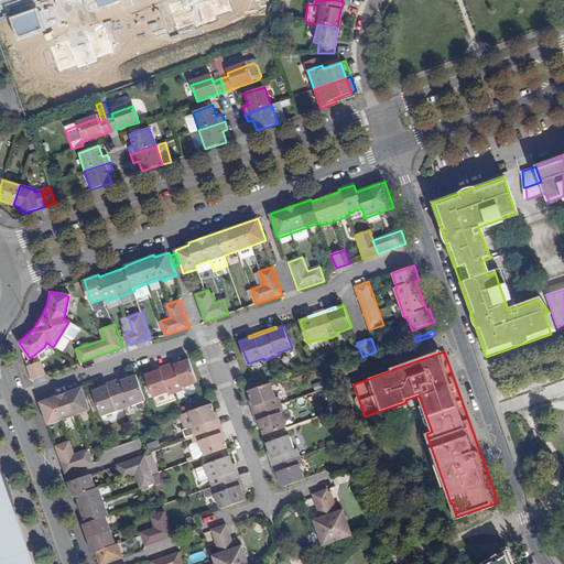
[(32,378),(44,373),(40,360),(26,365),(32,378)]
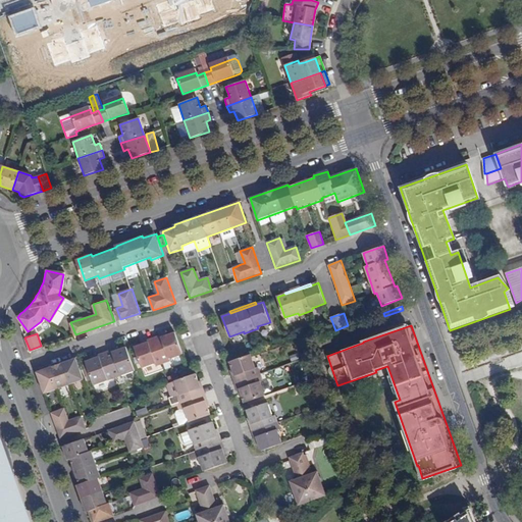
[(155,367),(169,362),(168,360),(183,355),(175,333),(167,336),(142,345),(134,348),(142,369),(154,365),(155,367)]
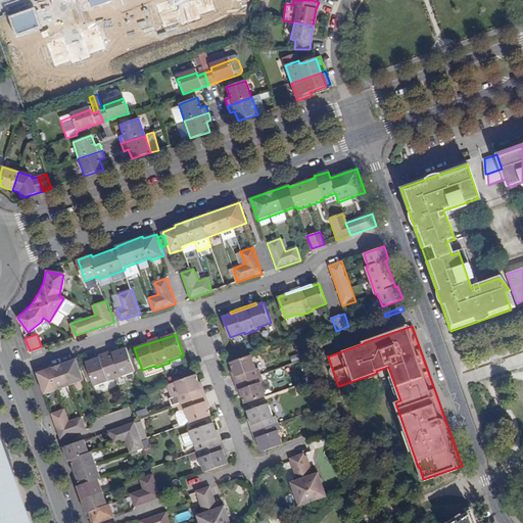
[(168,337),(167,335),(141,343),(142,345),(168,337)]
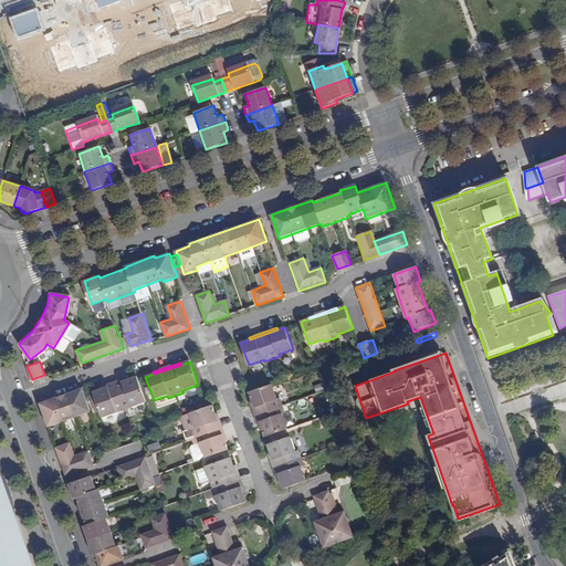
[(136,378),(128,380),(101,390),(92,394),(102,419),(146,404),(136,378)]
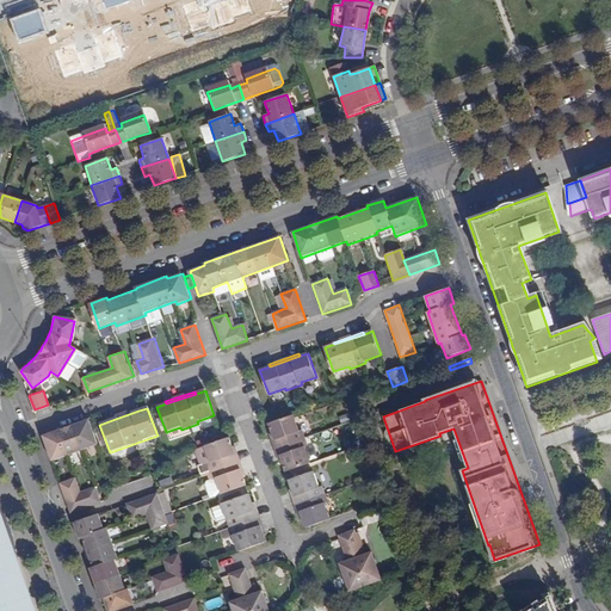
[(139,411),(139,409),(109,419),(109,421),(139,411)]
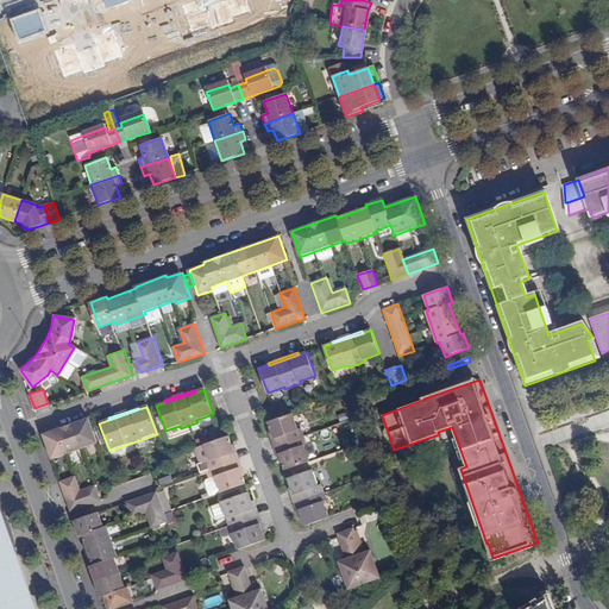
[(269,425),(271,434),(282,464),(284,473),(309,464),(305,449),(307,447),(301,431),(299,431),(293,416),(269,425)]
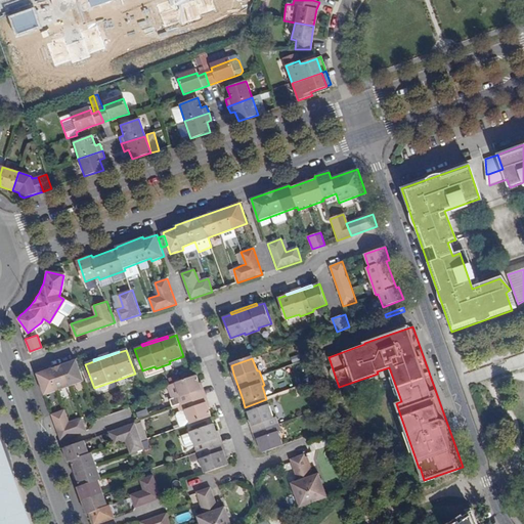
[(84,383),(76,361),(37,375),(45,396),(84,383)]
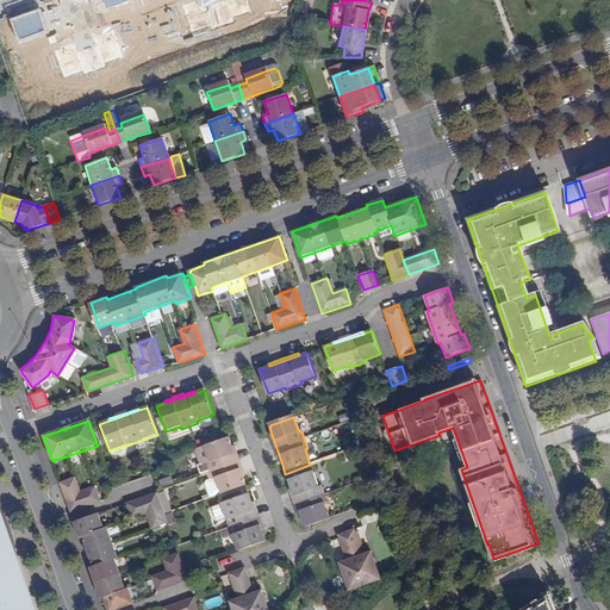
[(280,466),(282,465),(272,435),(269,435),(280,466)]
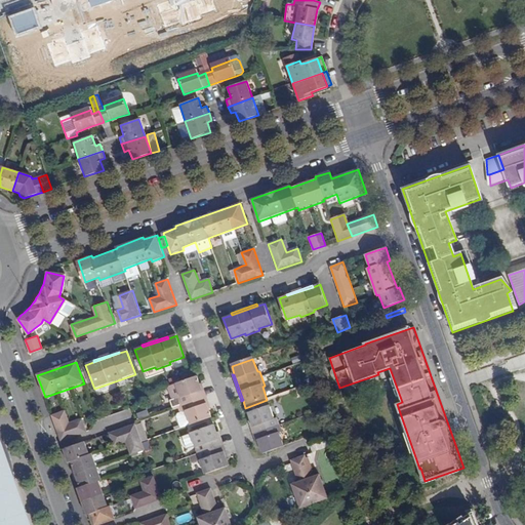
[(200,386),(197,378),(167,389),(172,402),(170,402),(172,409),(180,407),(183,414),(186,414),(190,428),(211,419),(208,412),(200,386)]
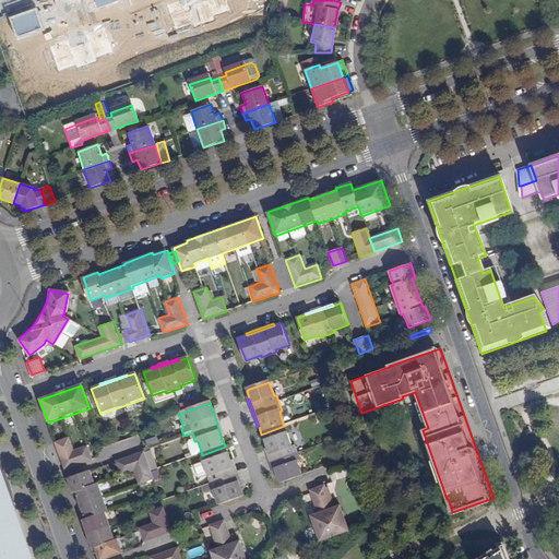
[(215,411),(213,411),(222,439),(225,438),(215,411)]
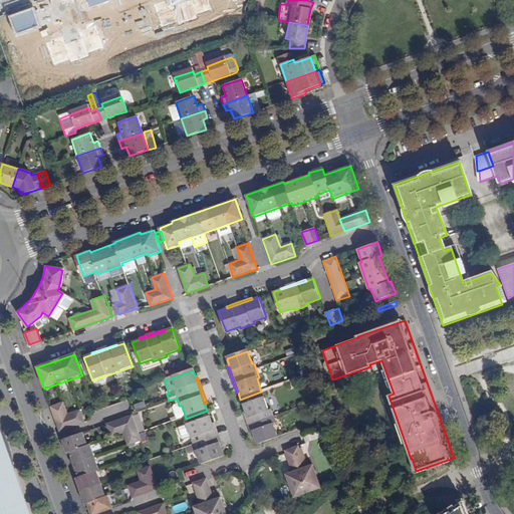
[(243,406),(246,414),(254,438),(257,446),(278,439),(274,426),(276,425),(271,411),(268,412),(264,399),(243,406)]
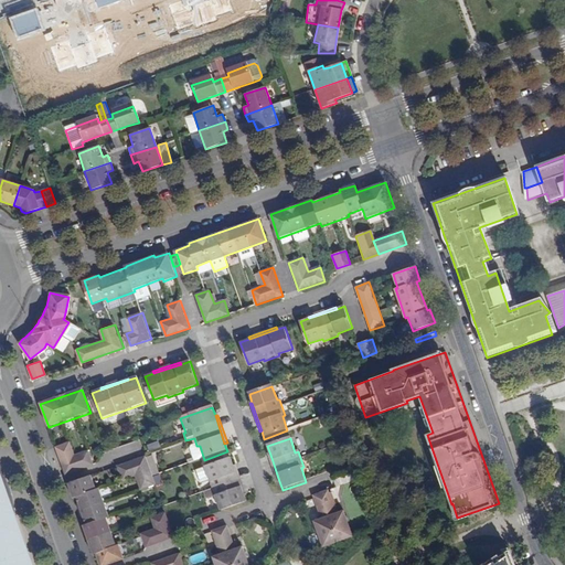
[(55,448),(65,476),(93,466),(87,451),(73,457),(68,444),(55,448)]
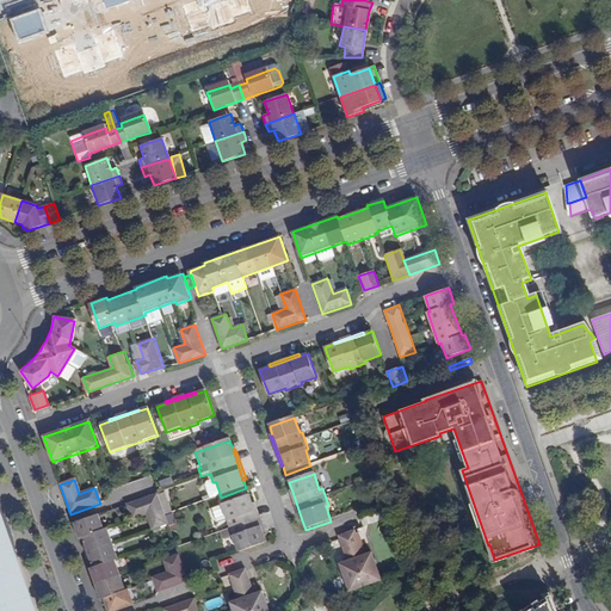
[(298,522),(302,520),(292,492),(289,492),(298,522)]
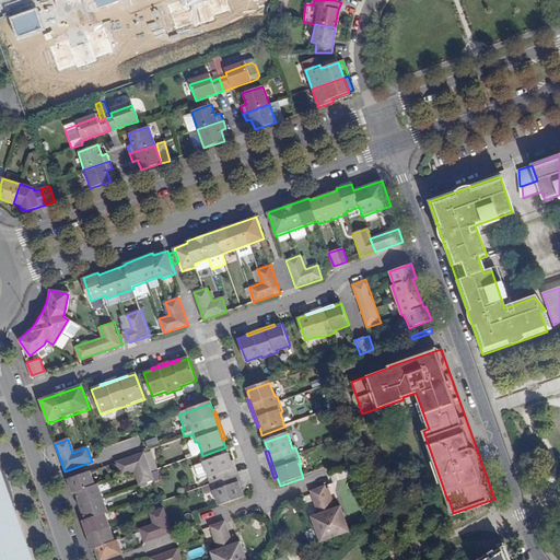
[(138,486),(153,480),(143,454),(116,463),(120,477),(133,471),(138,486)]
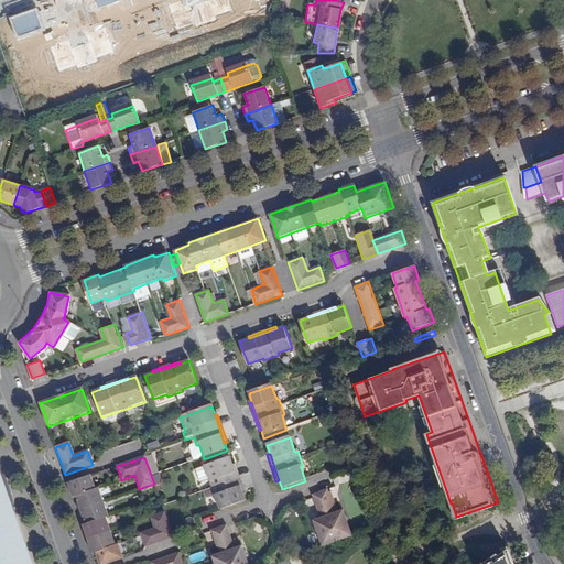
[(229,458),(204,467),(212,488),(204,491),(206,498),(214,496),(219,511),(245,502),(241,494),(232,466),(229,458)]
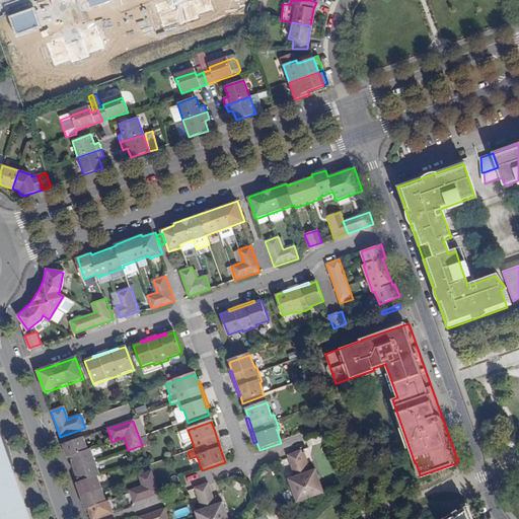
[(222,454),(224,453),(216,429),(214,429),(222,454)]
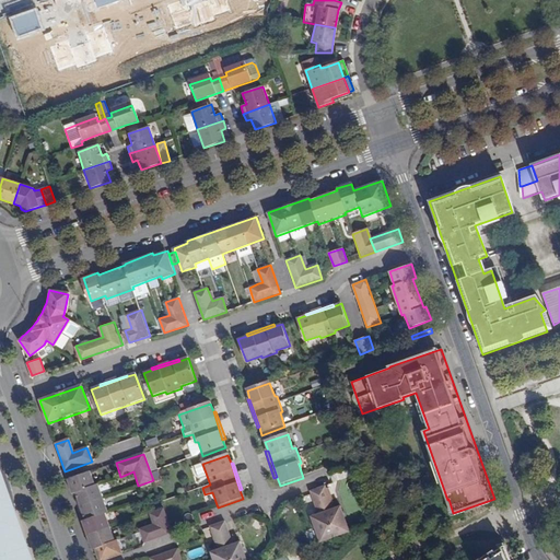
[(85,521),(82,522),(92,550),(95,549),(98,559),(105,559),(123,555),(117,540),(115,541),(104,514),(107,513),(97,485),(94,486),(89,473),(68,480),(72,494),(76,493),(85,521)]
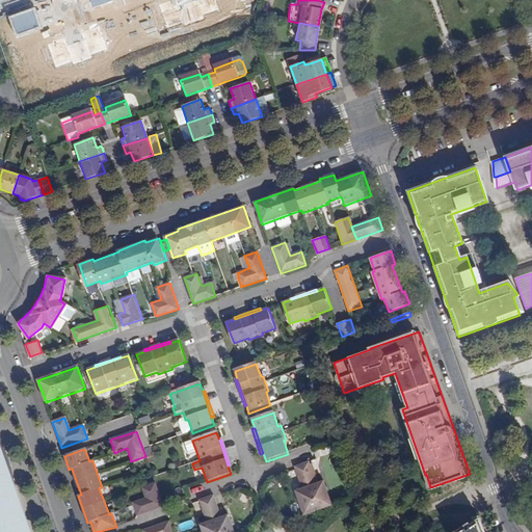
[(0,531),(15,531),(7,510),(16,508),(0,461),(0,531)]
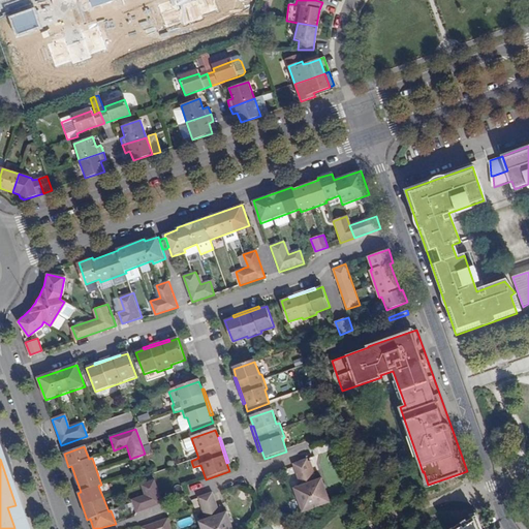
[(321,478),(314,481),(306,460),(292,464),(300,487),(292,489),(302,512),(330,503),(321,478)]
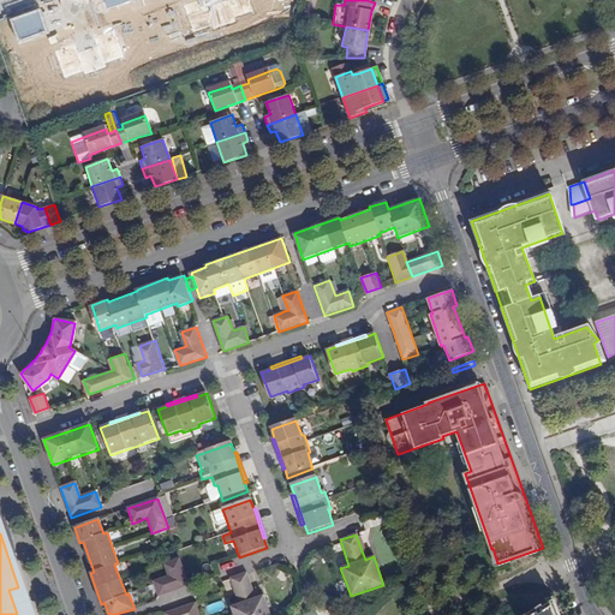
[(153,581),(159,597),(189,586),(179,559),(163,565),(167,577),(153,581)]
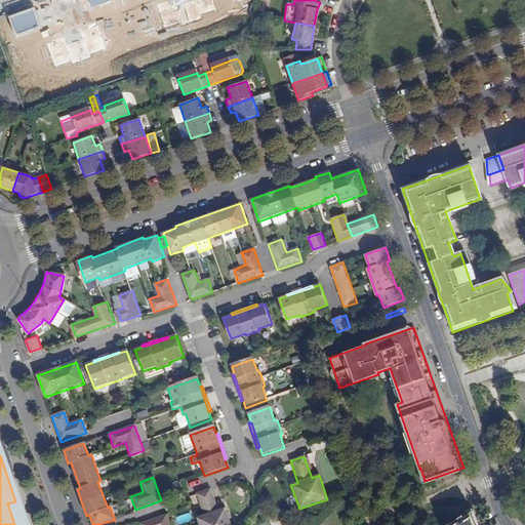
[(237,486),(234,492),(243,496),(246,490),(237,486)]
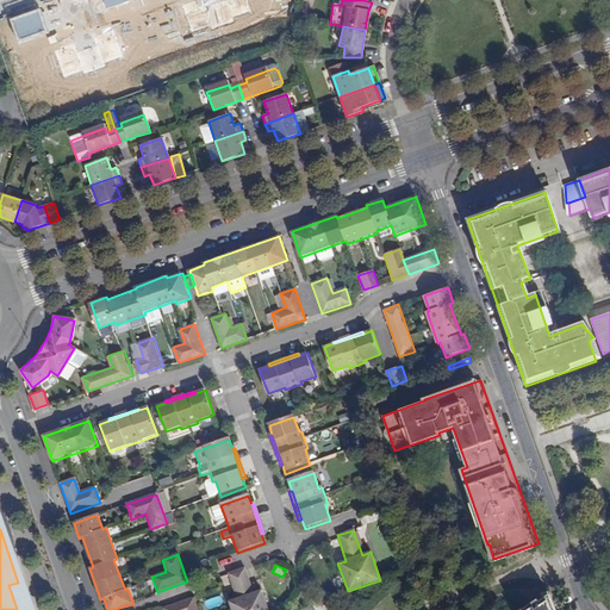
[(268,609),(261,590),(254,592),(244,568),(229,574),(237,598),(229,602),(232,609),(268,609)]
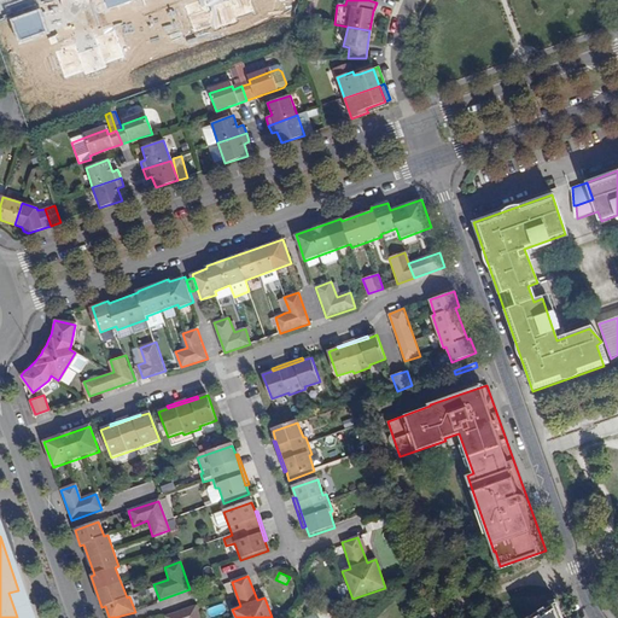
[(28,617),(18,590),(9,593),(17,617),(28,617)]
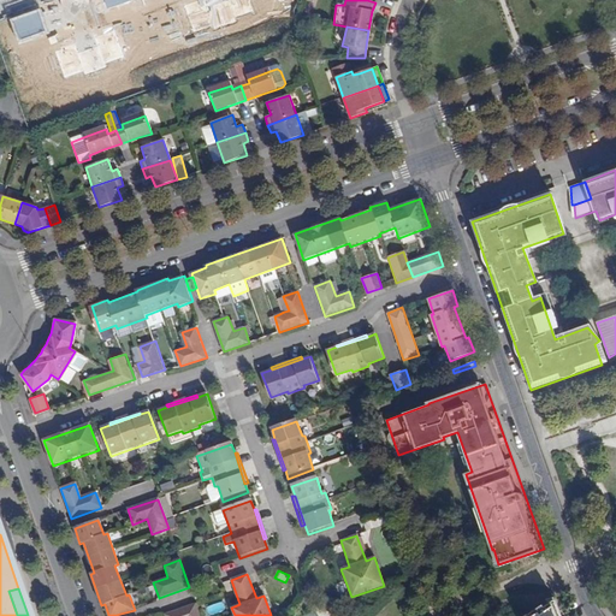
[(561,615),(560,611),(558,609),(557,604),(556,602),(545,609),(544,605),(528,615),(527,615),(561,615)]
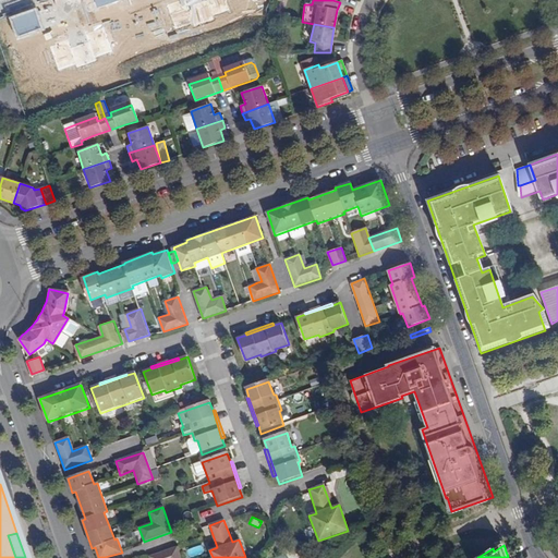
[(180,557),(177,547),(149,557),(180,557)]
